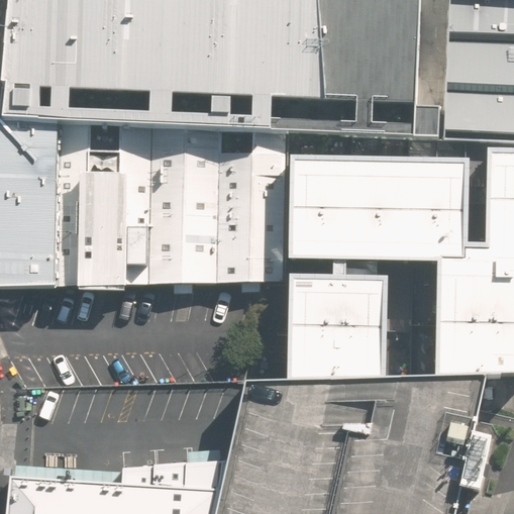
[(11,0),(8,39),(2,120),(57,122),(150,125),(218,127),(286,130),(413,135),(419,0),(11,0)]
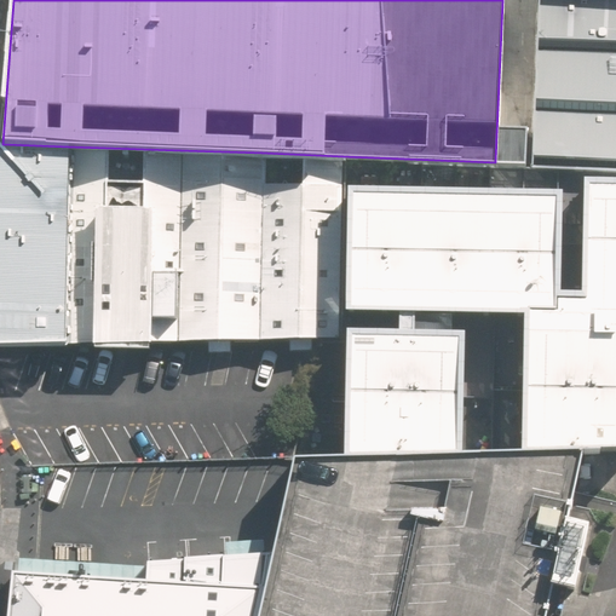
[(535,0),(528,165),(615,168),(615,0),(535,0)]
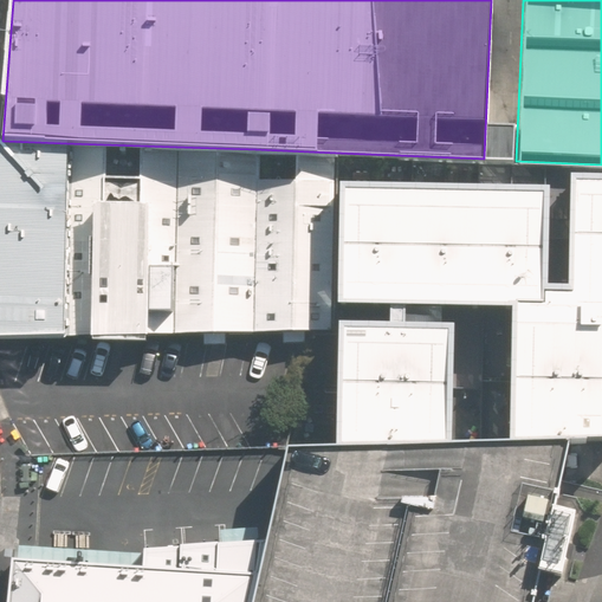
[(0,336),(65,335),(66,143),(2,141),(0,142),(0,336)]
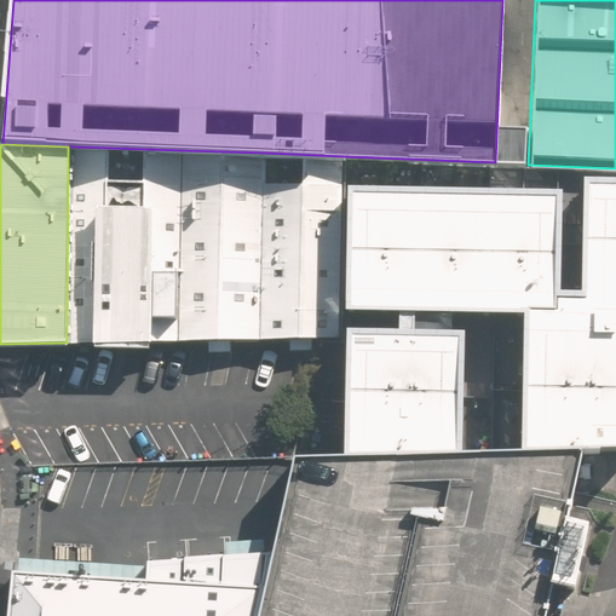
[(67,343),(177,340),(180,150),(68,147),(67,343)]
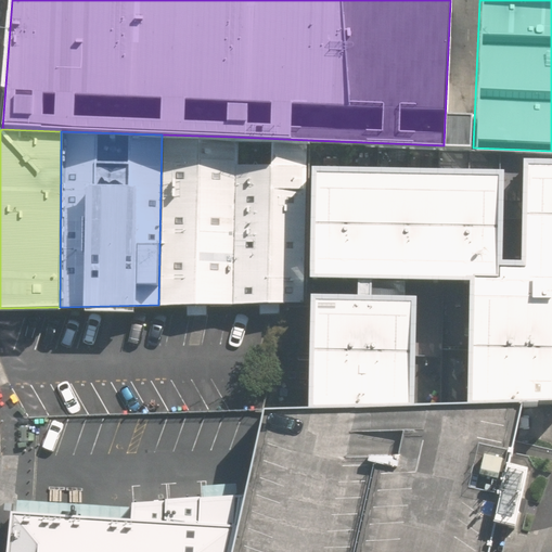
[(158,305),(232,304),(234,137),(162,135),(158,305)]
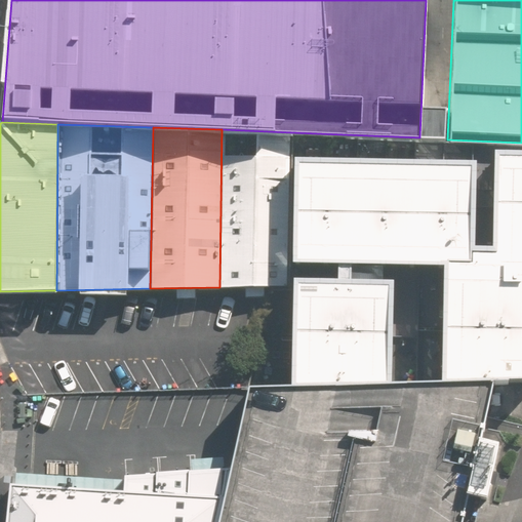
[(222,129),(219,287),(267,286),(285,285),(290,132),(222,129)]
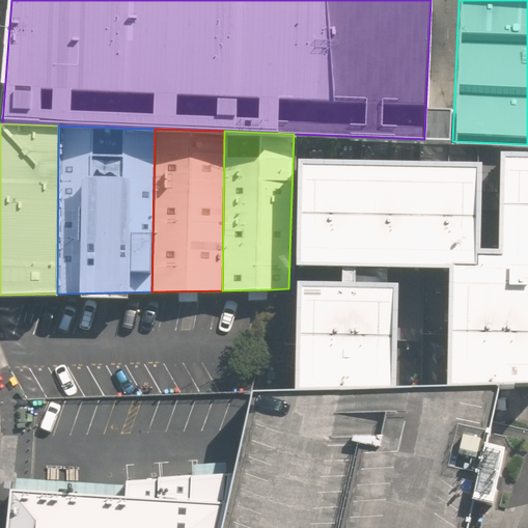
[(447,270),(444,382),(500,380),(527,379),(527,155),(504,155),(501,254),(475,252),(477,162),(301,158),(301,266),(337,267),(337,284),(300,283),(298,387),(396,385),(398,286),(356,285),(356,267),(398,269),(447,270)]
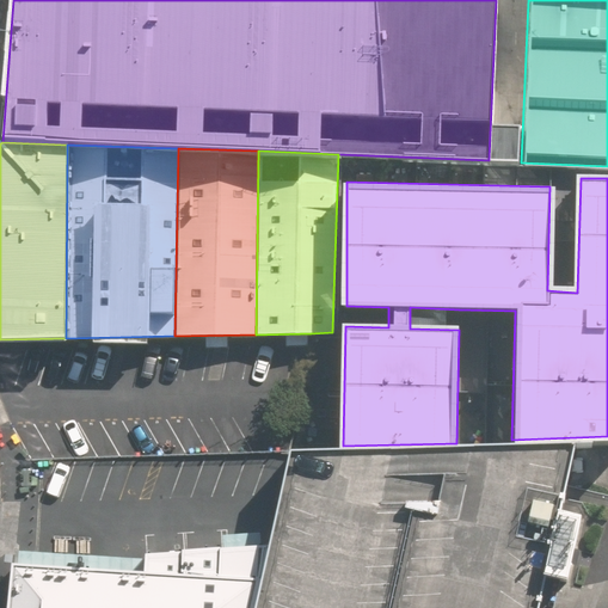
[(343,446),(287,448),(259,573),(251,607),(535,607),(542,578),(564,583),(581,513),(559,508),(576,437),(511,440),(456,443),(343,446)]
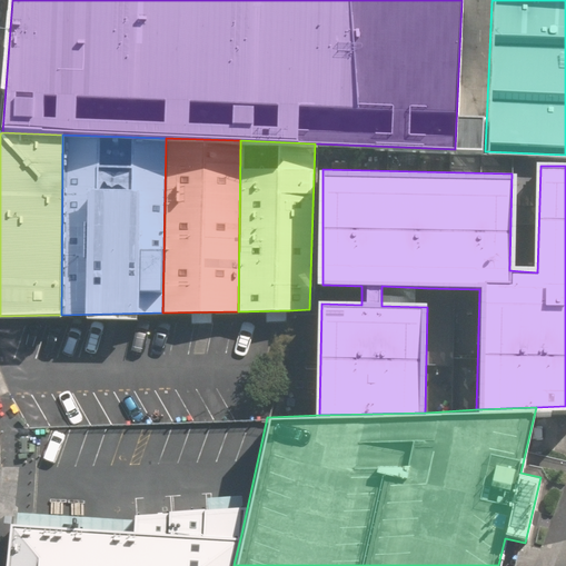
[(234,565),(241,534),(27,532),(9,532),(6,565),(234,565)]
